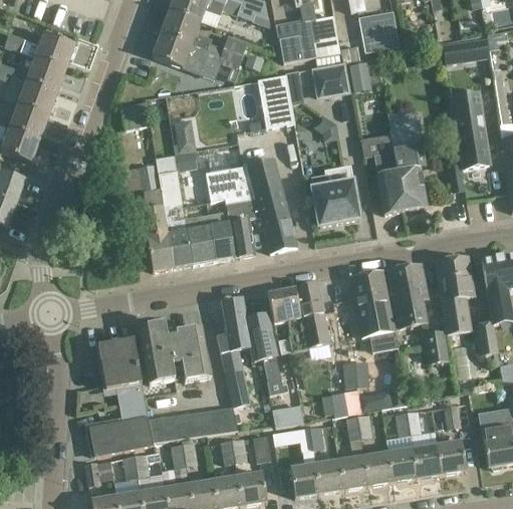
[(223,1),(220,0),(174,0),(171,9),(200,20),(204,8),(220,14),(222,10),(269,27),(268,17),(266,17),(255,13),(252,19),(237,13),(242,1),(239,0),(224,0),(223,1)]
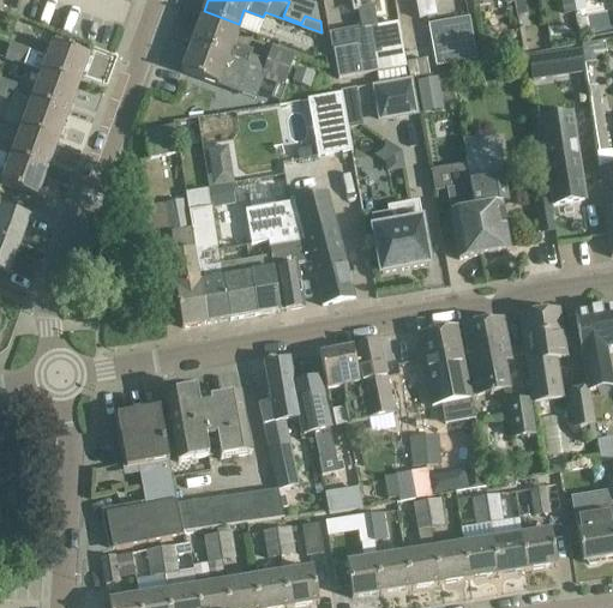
[(301,23),(305,16),(318,20),(316,0),(263,0),(266,1),(268,0),(286,0),(289,1),(283,16),(301,23)]
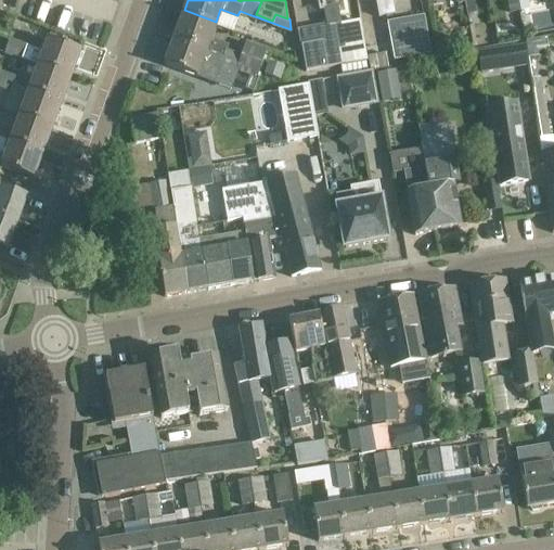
[(378,12),(394,10),(391,0),(376,0),(378,12)]
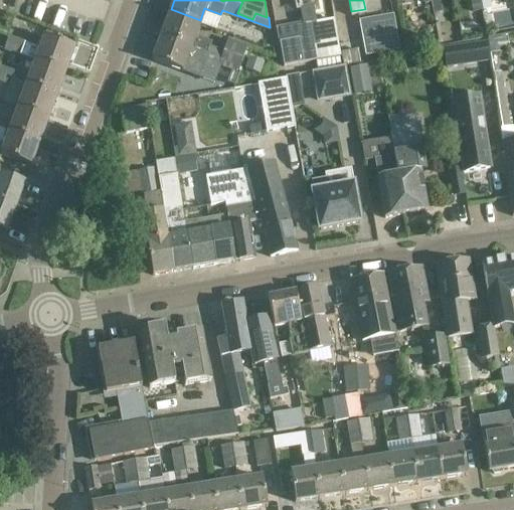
[(308,4),(300,5),(303,20),(311,19),(318,18),(315,3),(308,4)]
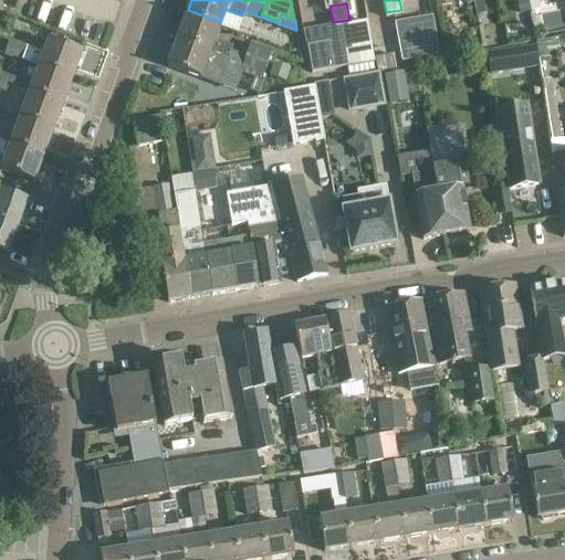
[(404,59),(442,50),(432,9),(395,18),(404,59)]
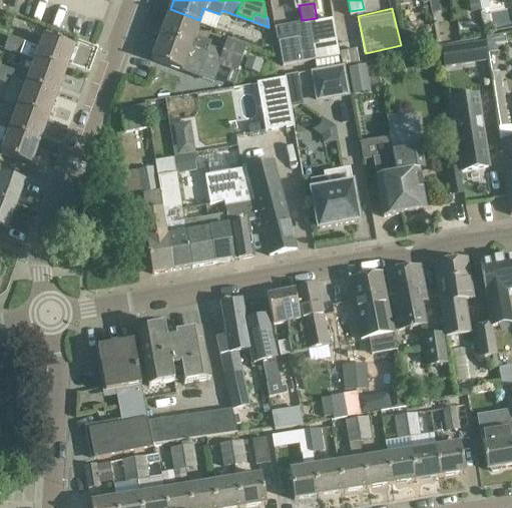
[(199,20),(170,9),(161,32),(205,48),(208,41),(210,41),(211,37),(195,31),(199,20)]
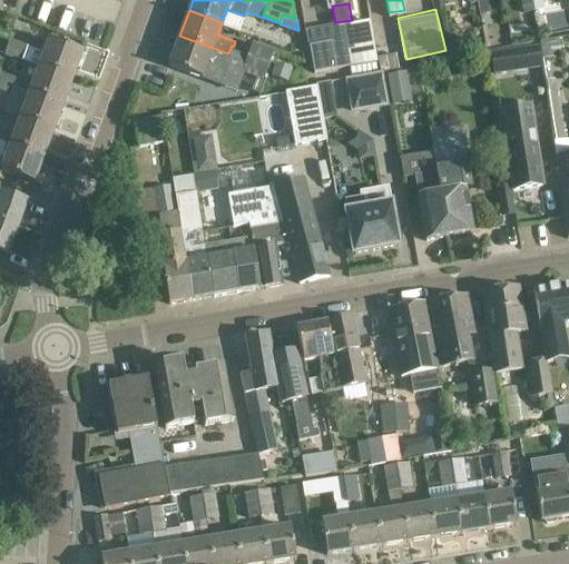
[(347,46),(343,22),(329,25),(331,38),(310,42),(314,69),(351,62),(351,63),(353,63),(350,46),(347,46)]
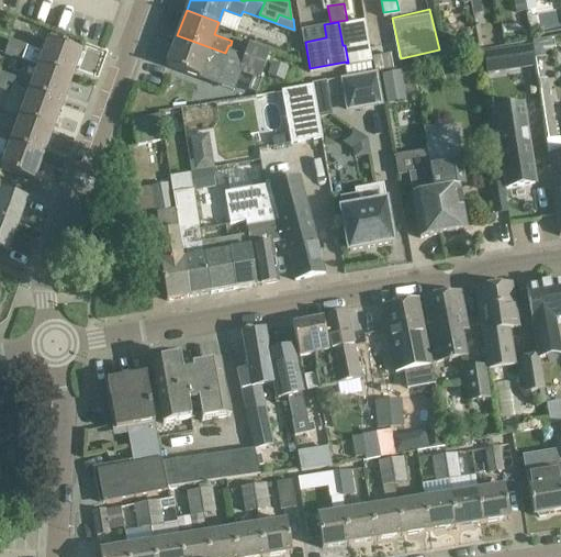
[(82,47),(49,35),(44,48),(27,42),(23,55),(40,62),(73,74),(82,47)]
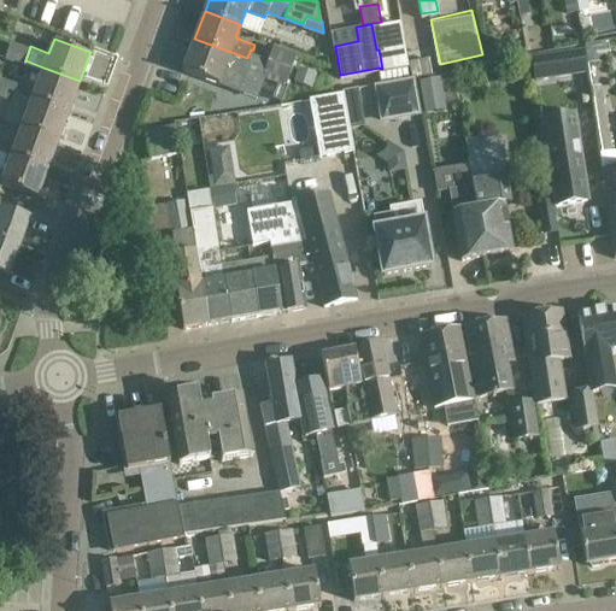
[(247,58),(194,39),(185,65),(220,78),(222,72),(258,86),(263,74),(270,57),(269,57),(268,58),(252,52),(253,50),(251,50),(247,58)]
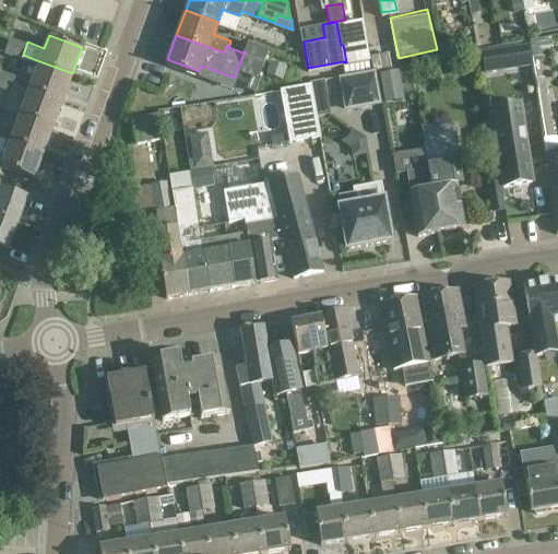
[(541,35),(531,36),(533,54),(543,52),(541,35)]
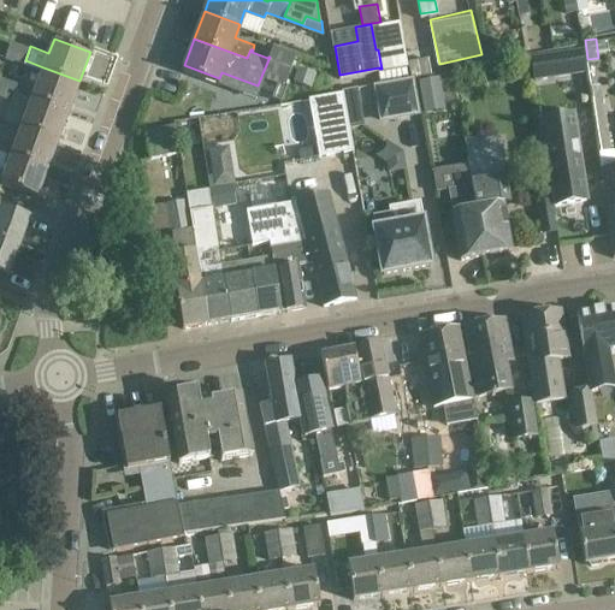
[(12,40),(6,54),(25,60),(30,46),(12,40)]
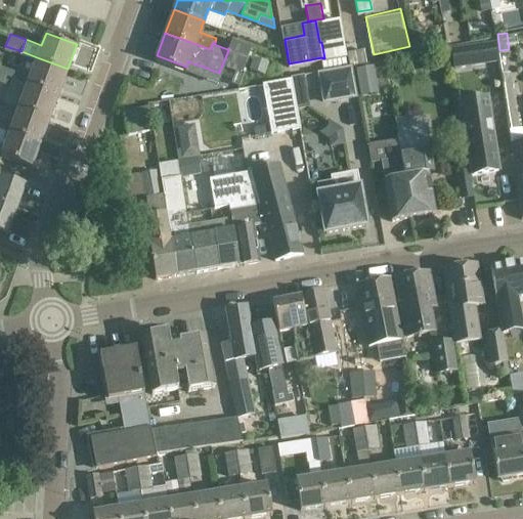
[(229,48),(223,62),(244,70),(253,44),(232,36),(228,48),(229,48)]
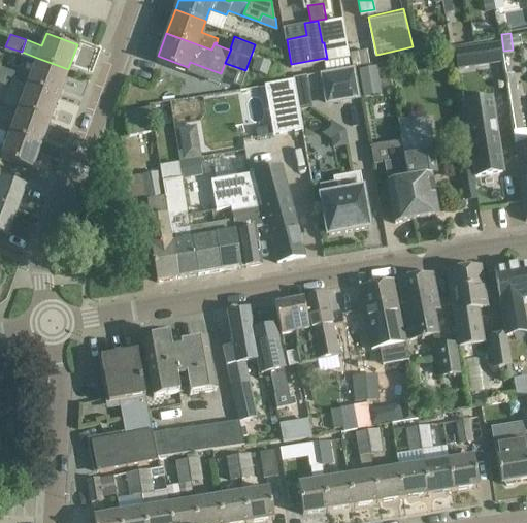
[(324,42),(327,59),(350,54),(347,37),(324,42)]
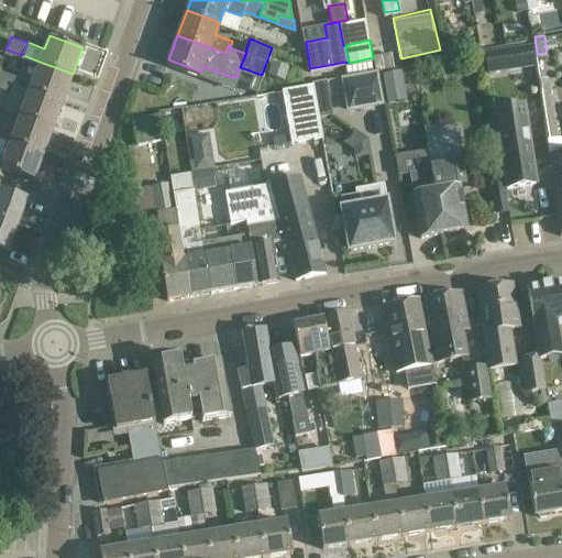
[(285,73),(287,63),(273,58),(271,69),(285,73)]
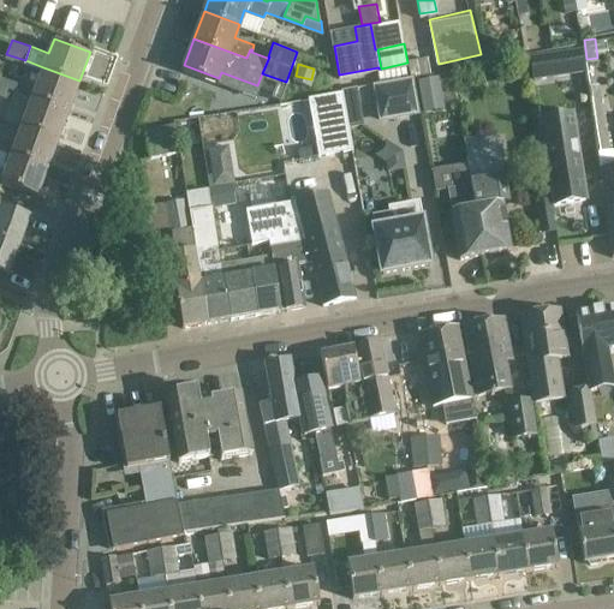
[(79,81),(43,67),(33,96),(69,109),(79,81)]
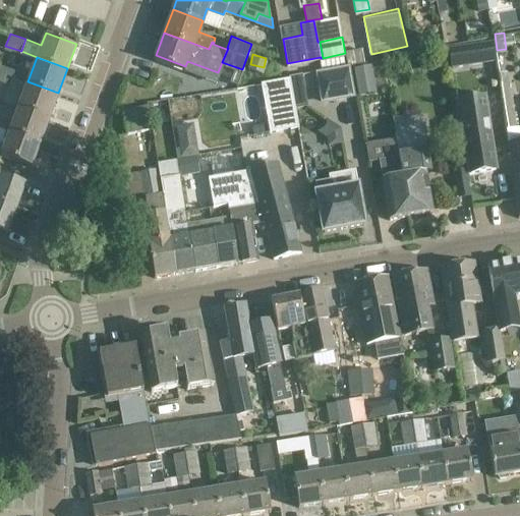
[(359,92),(377,89),(372,62),(355,65),(359,92)]
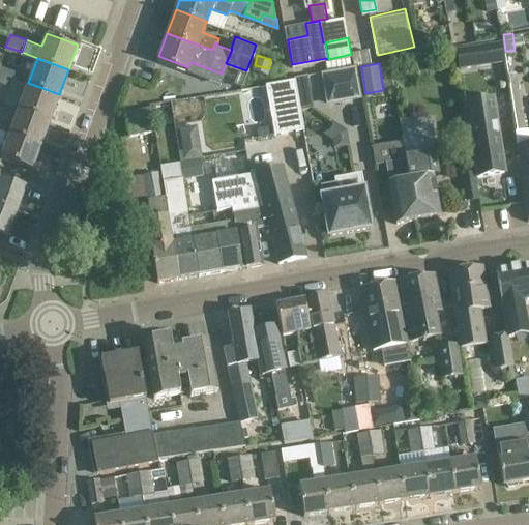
[(0,80),(10,84),(3,101),(19,107),(51,119),(59,94),(28,83),(12,77),(15,70),(0,64),(0,80)]
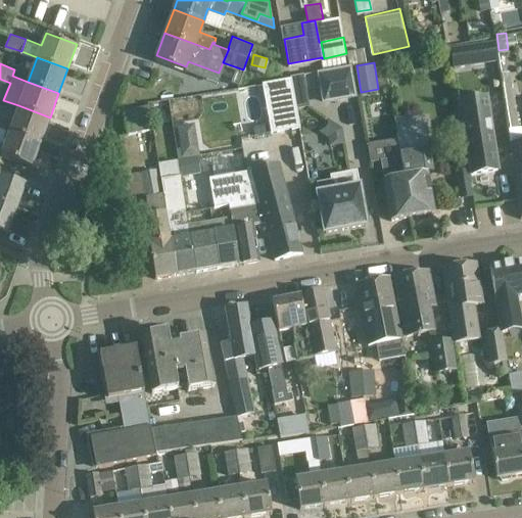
[(350,63),(318,69),(323,100),(357,94),(350,63)]
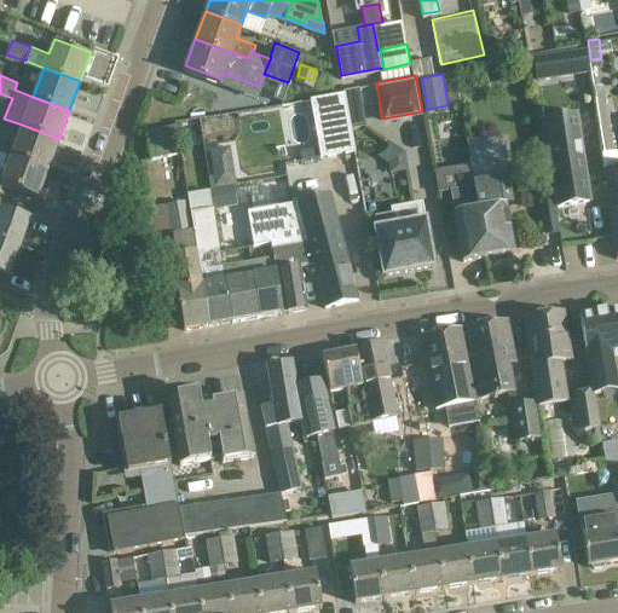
[(354,148),(344,87),(344,91),(311,96),(321,152),(354,148)]
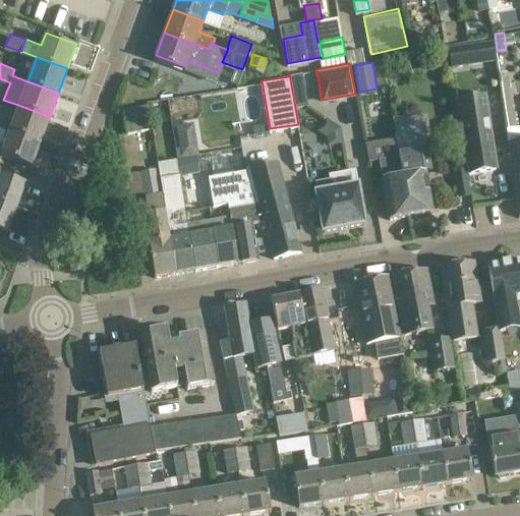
[(470,166),(483,164),(496,162),(484,91),(459,95),(470,166)]
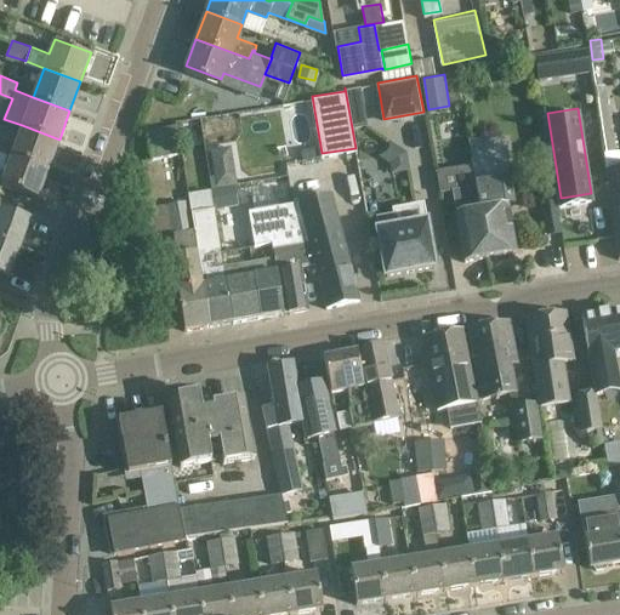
[(147,155),(183,151),(178,121),(142,126),(147,155)]
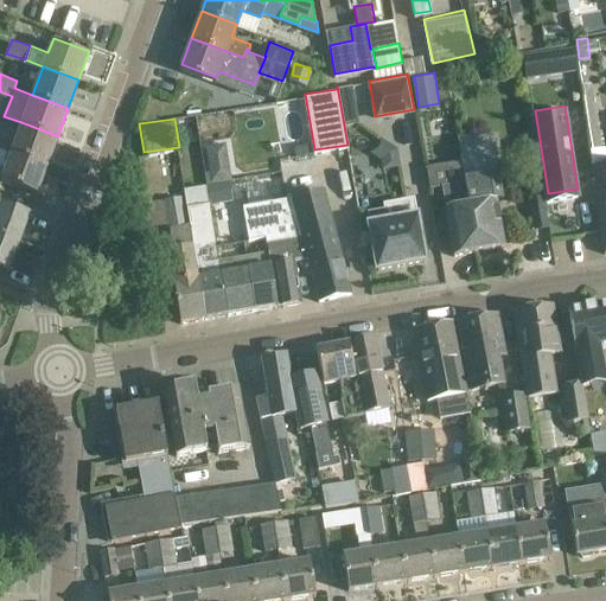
[(0,145),(48,162),(58,136),(21,122),(17,138),(0,132),(0,145)]
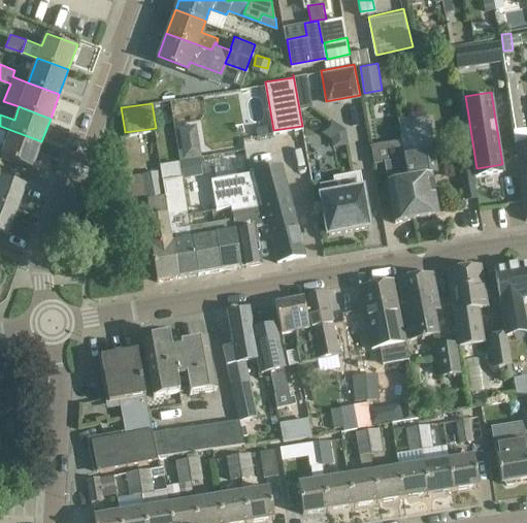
[(333,143),(350,140),(347,126),(332,117),(324,129),(332,135),(333,143)]
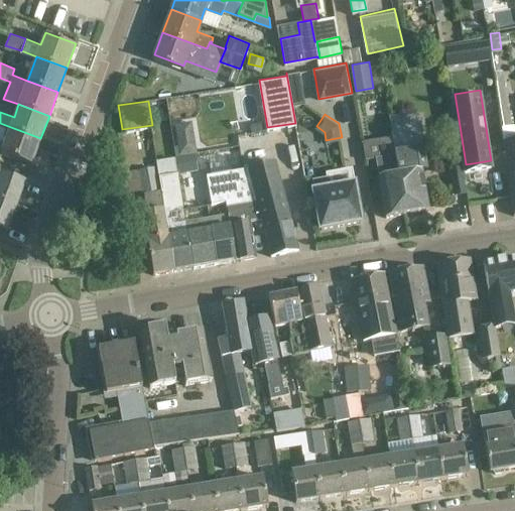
[(514,122),(503,124),(514,204),(514,122)]
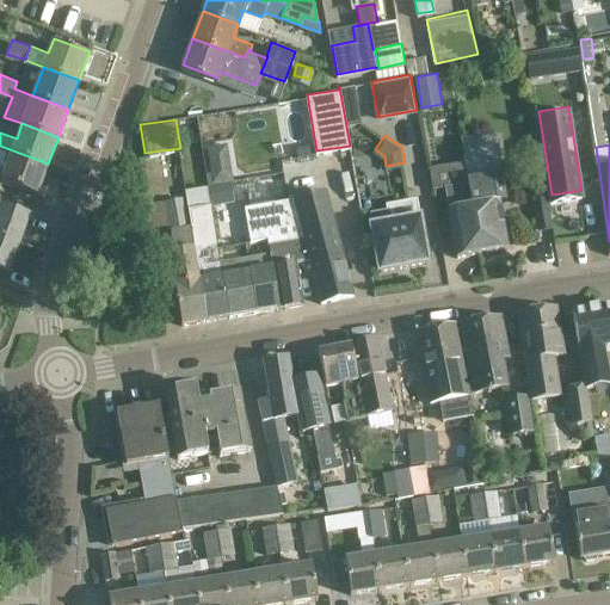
[(0,161),(7,165),(2,178),(38,191),(48,164),(0,146),(0,161)]
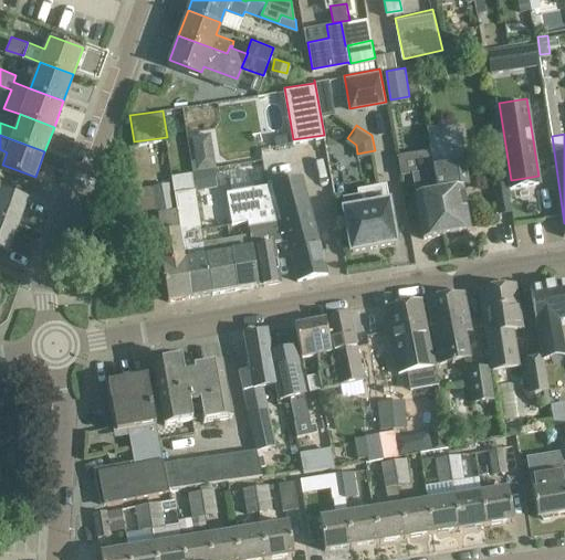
[(433,166),(446,231),(470,226),(459,165),(466,164),(460,136),(429,141),(433,166)]
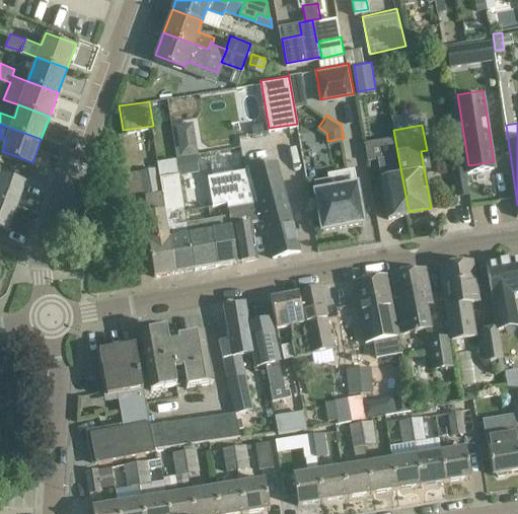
[(409,212),(397,152),(379,155),(382,173),(380,173),(388,215),(409,212)]
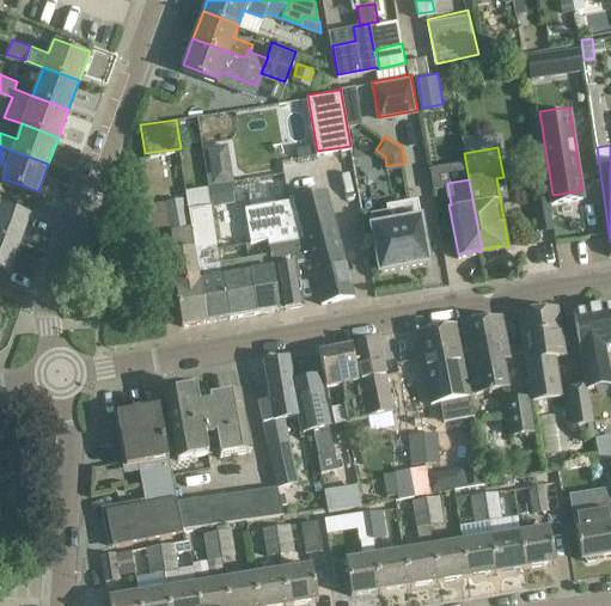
[(230,313),(220,259),(207,184),(185,188),(187,195),(207,317),(230,313)]
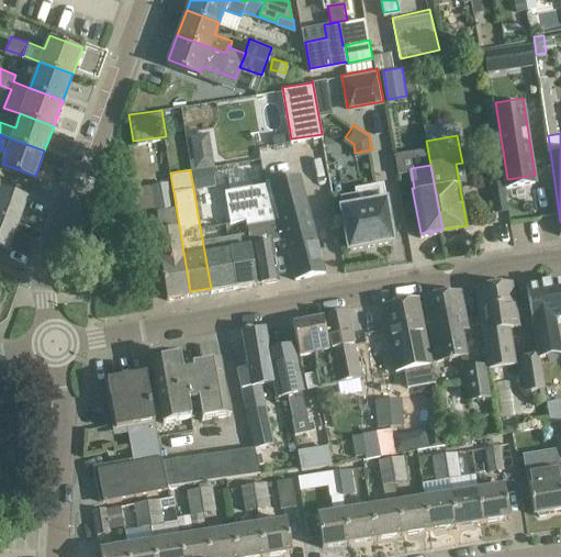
[(326,268),(303,175),(239,186),(246,223),(248,222),(282,216),(285,236),(287,236),(296,275),(326,268)]
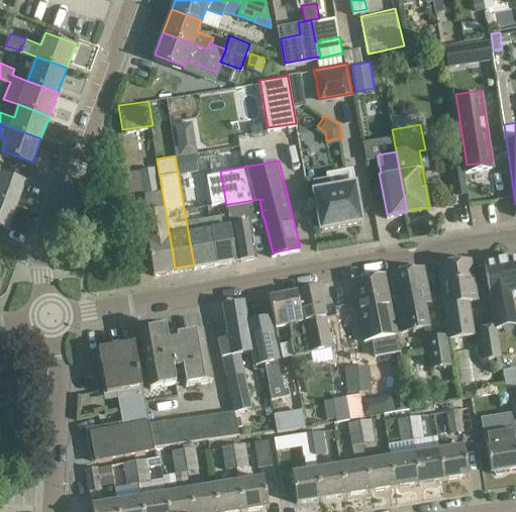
[(175,268),(158,165),(138,168),(142,193),(143,192),(146,209),(143,209),(153,272),(175,268)]
